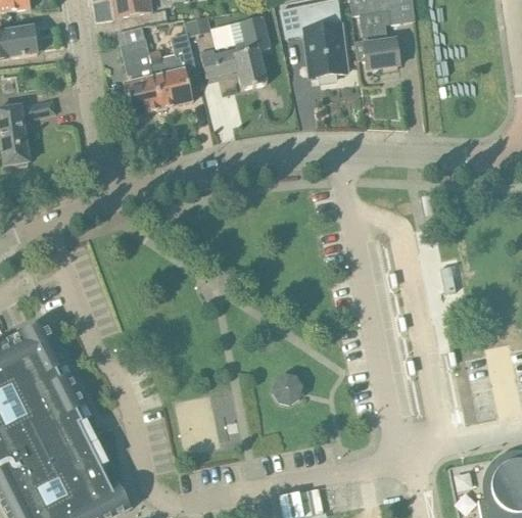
[(0,0),(0,10),(31,6),(30,0),(0,0)]
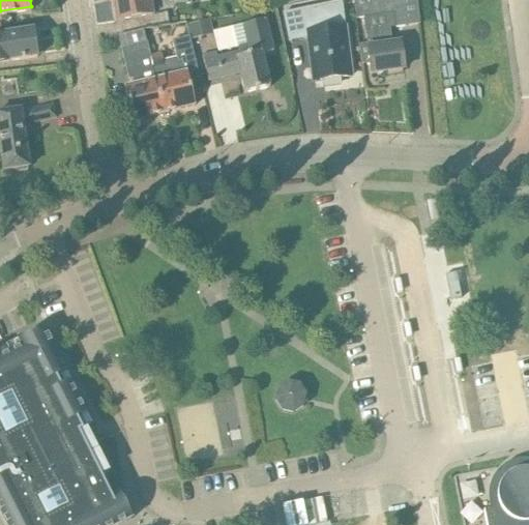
[(116,0),(118,16),(153,10),(152,0),(116,0)]
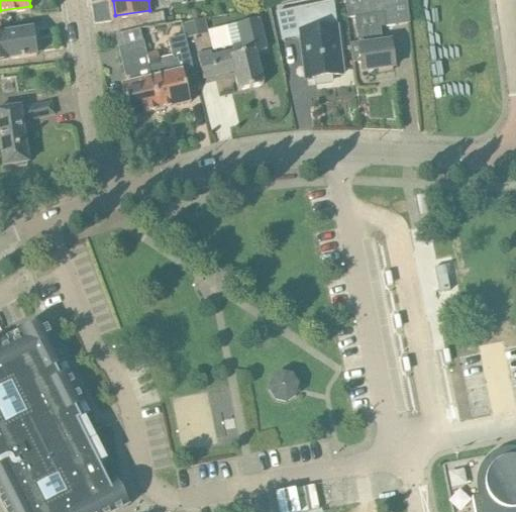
[(320,0),(277,9),(283,35),(301,33),(304,54),(310,54),(312,74),(316,74),(317,79),(332,77),(331,72),(343,70),(334,0),(320,0)]
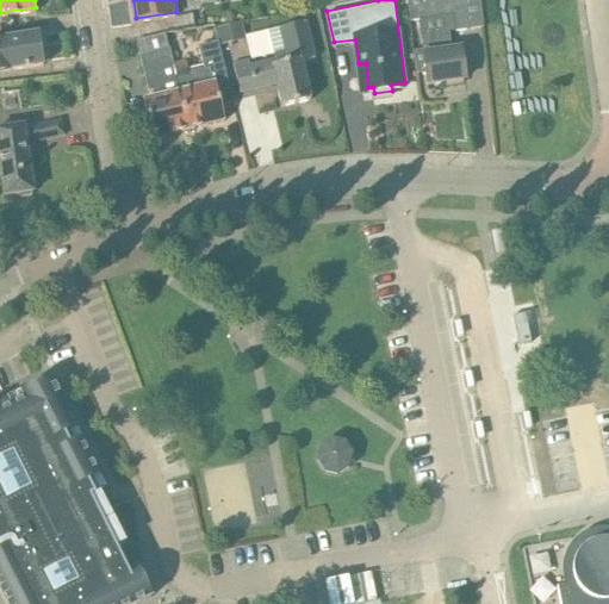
[(424,44),(415,45),(417,68),(427,68),(429,79),(466,74),(463,44),(449,45),(447,27),(485,23),(482,0),(410,0),(412,16),(421,14),(424,44)]
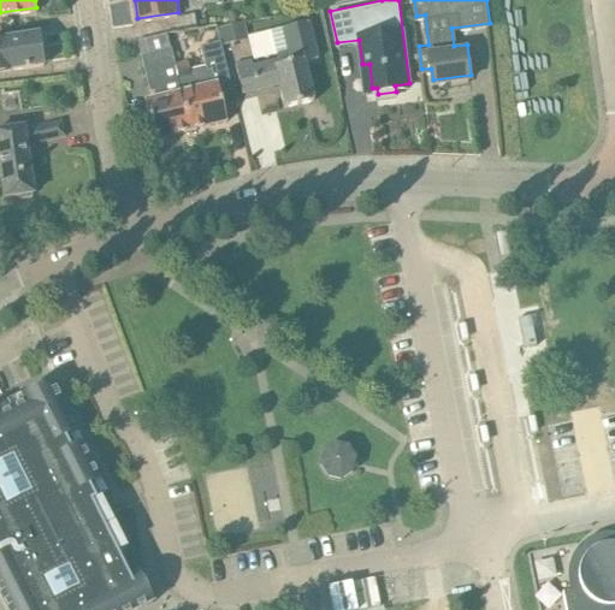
[(202,7),(195,9),(197,23),(210,21),(208,11),(202,7)]
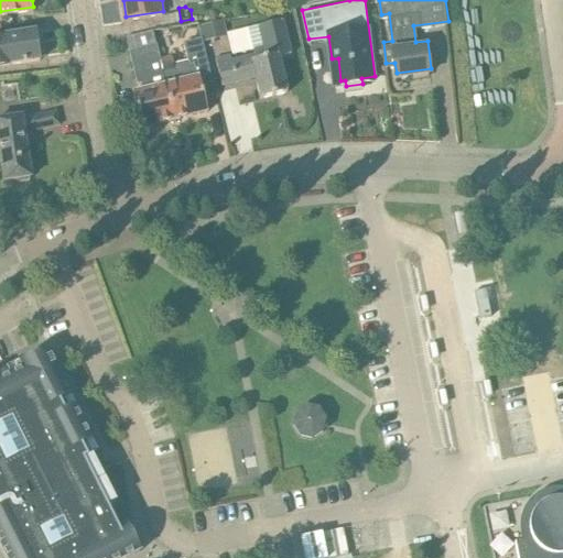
[(225,15),(201,22),(204,37),(228,31),(225,15)]
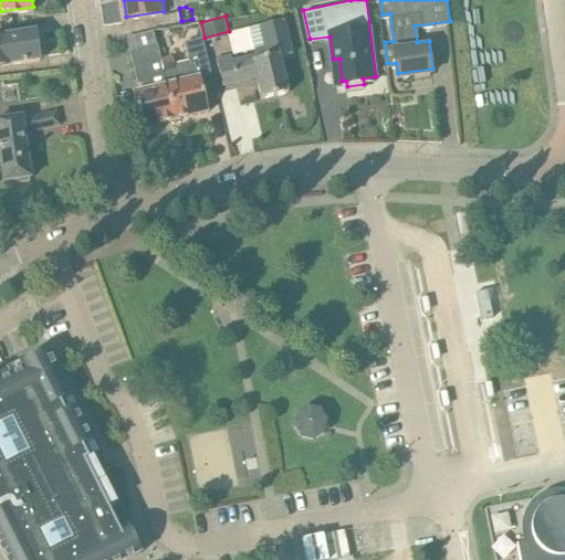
[(231,51),(217,54),(219,60),(223,82),(258,73),(262,95),(289,88),(284,66),(281,53),(294,50),(290,32),(286,16),(259,21),(264,44),(257,45),(258,50),(232,55),(231,51)]
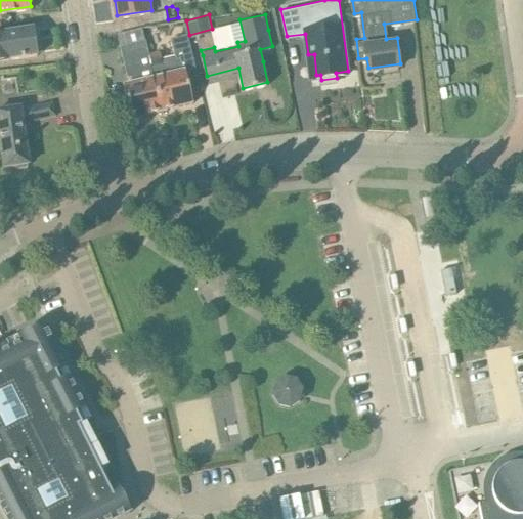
[(0,31),(0,57),(9,56),(17,55),(38,52),(36,41),(43,40),(41,28),(34,29),(34,25),(13,28),(5,29),(5,31),(0,31)]
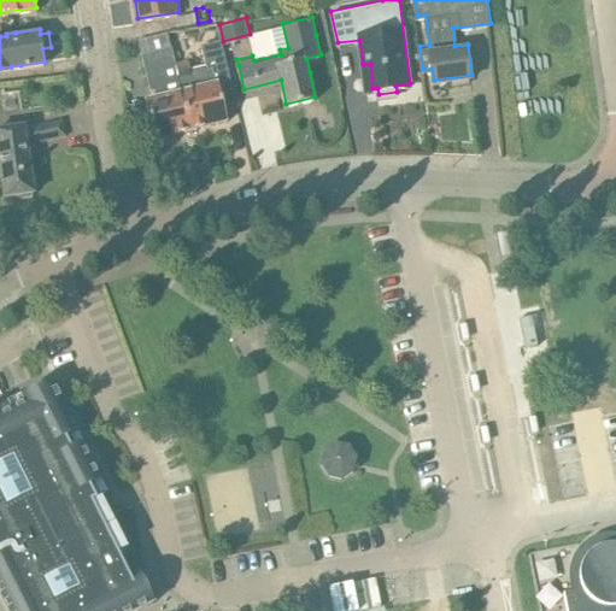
[(166,29),(163,30),(140,36),(144,51),(142,52),(151,88),(164,84),(165,92),(146,97),(156,135),(191,127),(175,60),(175,62),(166,29)]
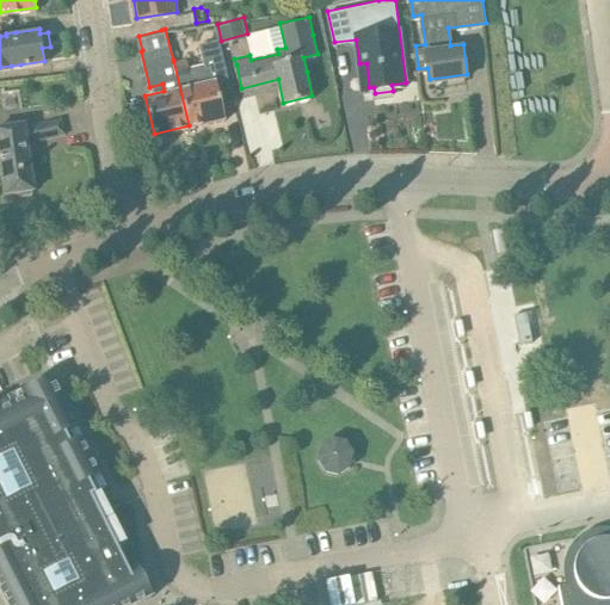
[(173,60),(189,125),(226,116),(217,79),(229,75),(220,37),(199,42),(204,60),(188,63),(186,57),(173,60)]
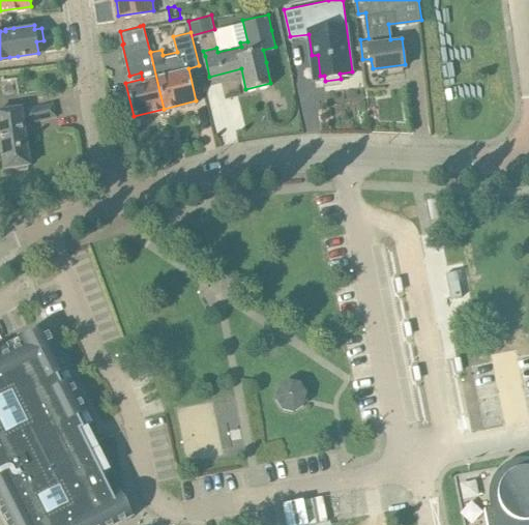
[(30,163),(24,121),(57,113),(54,98),(22,107),(22,105),(0,107),(0,137),(4,166),(30,163)]
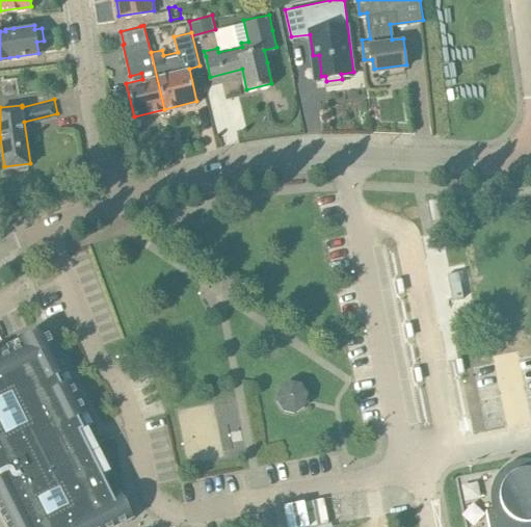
[(457,274),(453,275),(457,296),(460,295),(467,294),(462,273),(457,274)]
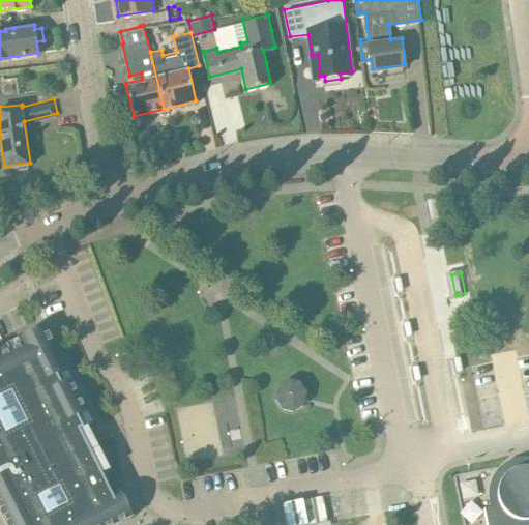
[(0,482),(1,485),(0,485),(0,504),(9,524),(126,524),(137,520),(124,495),(116,499),(84,434),(91,431),(85,418),(90,415),(76,385),(78,383),(72,373),(69,374),(48,330),(24,343),(22,341),(0,351),(0,353),(0,354),(0,482)]
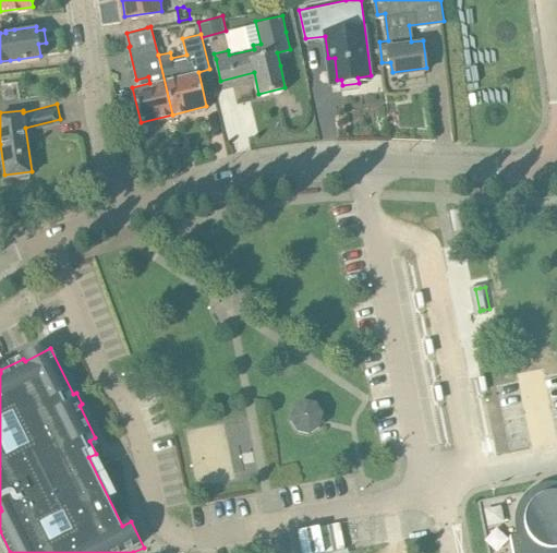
[(312,428),(316,425),(319,421),(323,416),(323,410),(322,405),(319,400),(315,397),(310,395),(303,394),(298,396),(292,399),(289,405),(288,410),(289,417),(291,422),(295,427),(301,429),(306,429),(312,428)]
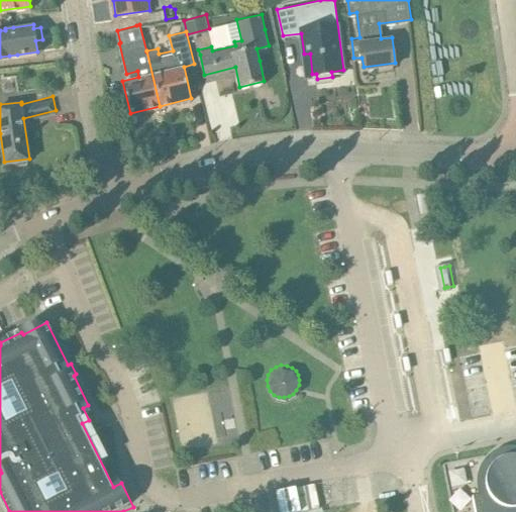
[(515,445),(514,445),(505,445),(497,449),(490,454),(484,462),(481,470),(480,479),(481,488),(482,491),(473,493),(476,511),(515,511),(515,445)]
